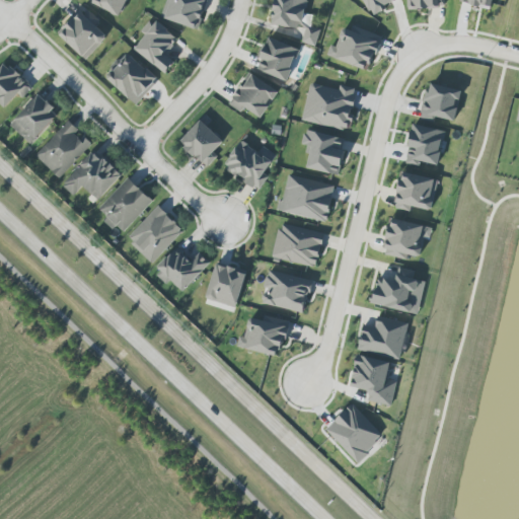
[(94,0),(92,5),(121,16),(127,0),(94,0)]
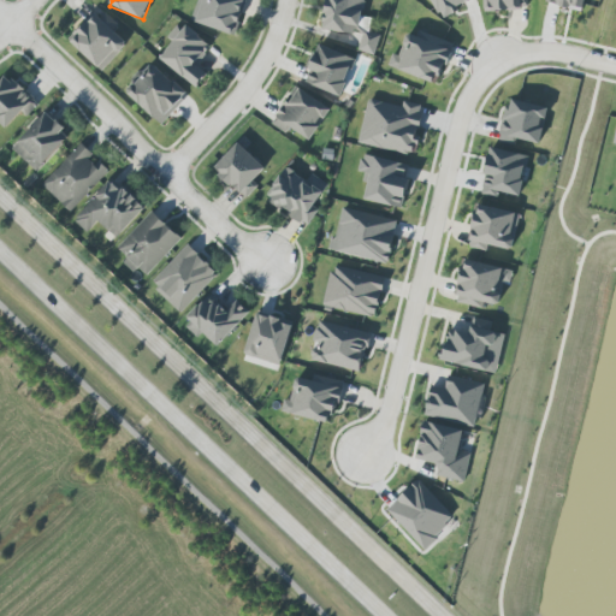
[(326,0),(323,29),(361,35),(359,52),(375,54),(379,35),(368,33),(371,19),(362,18),(363,0),(326,0)]
